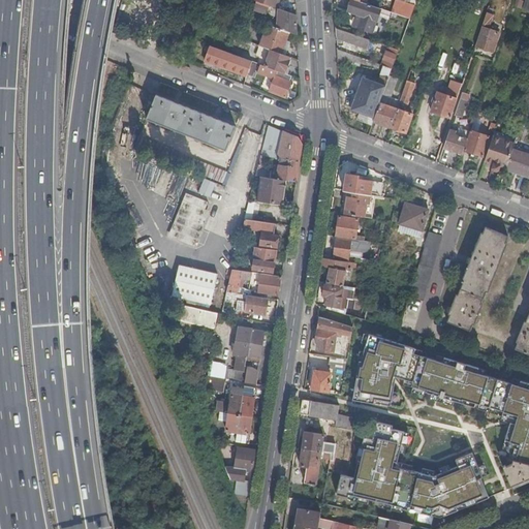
[(179,0),(176,14),(186,19),(192,0),(179,0)]
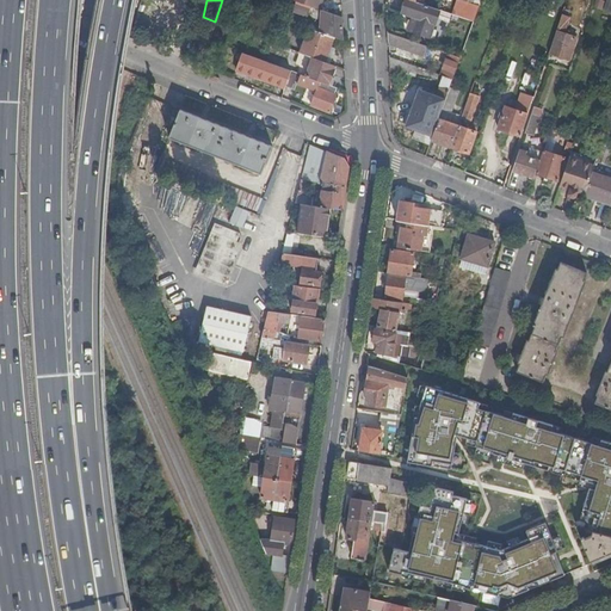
[(420,2),(412,0),(406,0),(402,12),(417,17),(412,31),(431,37),(440,10),(420,2)]
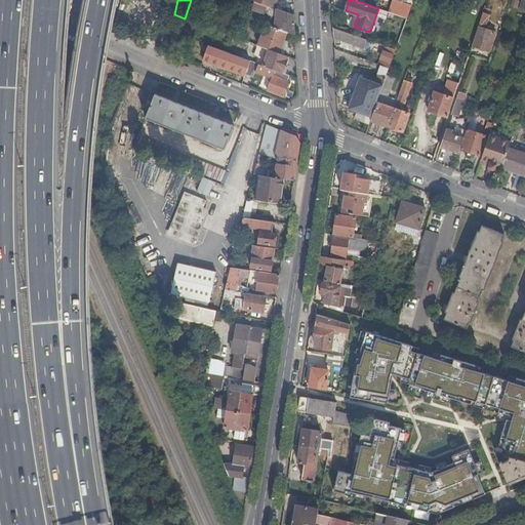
[(407,18),(412,5),(397,0),(396,0),(395,5),(403,8),(400,15),(407,18)]
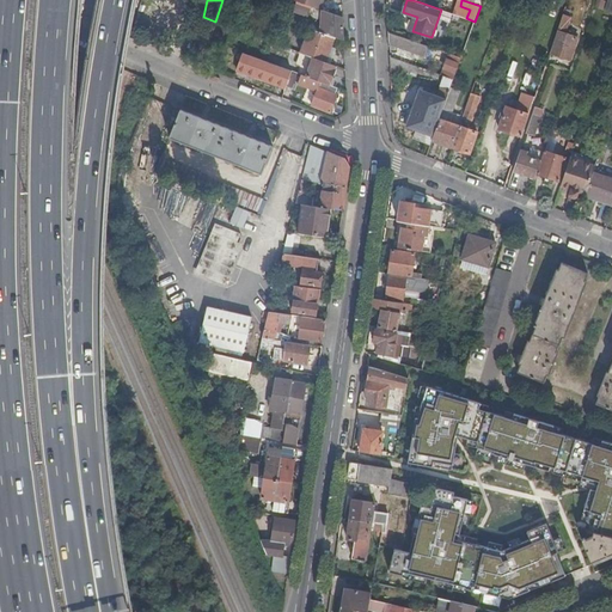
[(305,14),(308,5),(297,1),(293,11),(305,14)]
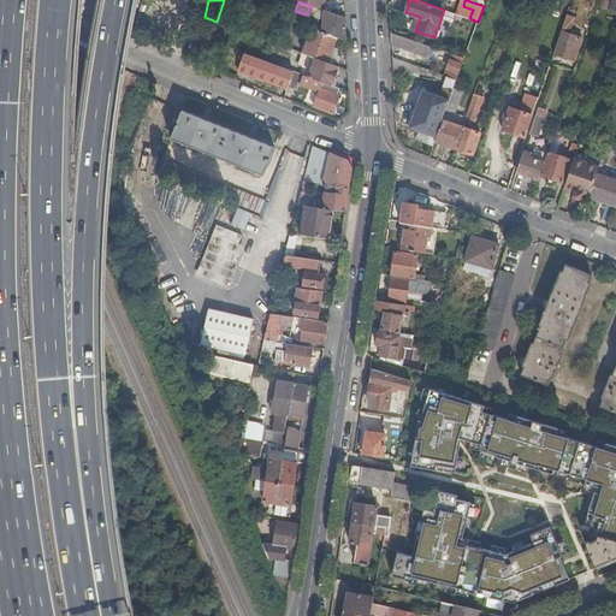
[(337,37),(347,41),(345,17),(324,10),(323,33),(337,37)]
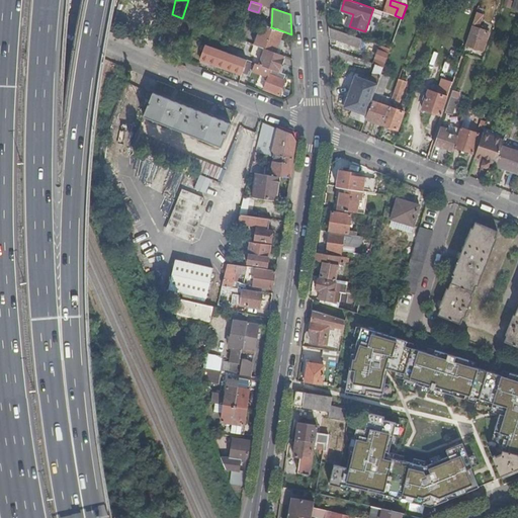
[(167,29),(177,33),(183,18),(182,18),(172,14),(167,29)]
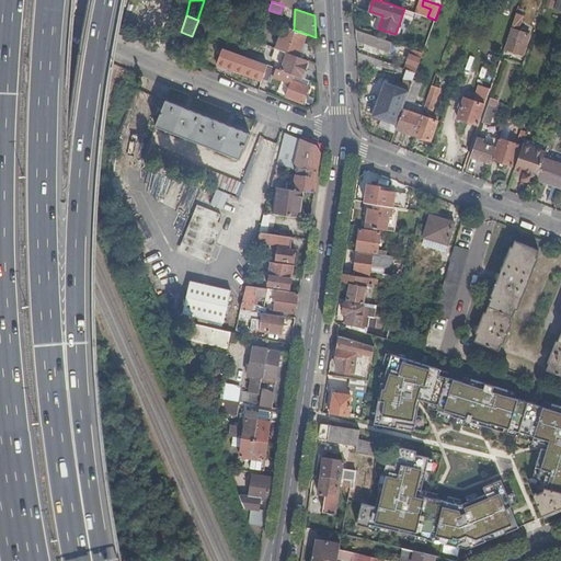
[(518,18),(515,16),(504,48),(524,55),(527,44),(525,43),(528,33),(517,29),(519,22),(517,21),(518,18)]
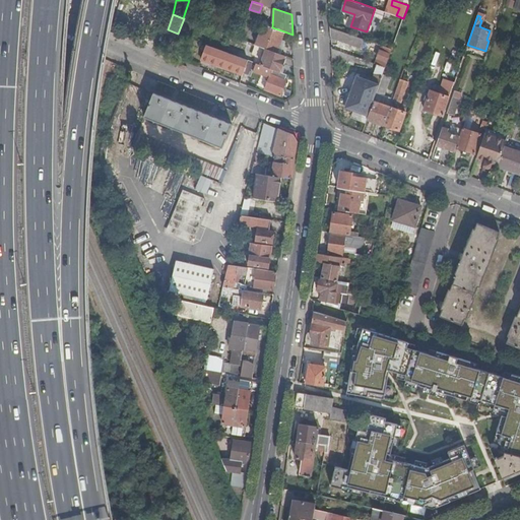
[(277,53),(284,31),(272,27),(263,24),(255,45),(256,45),(277,53)]
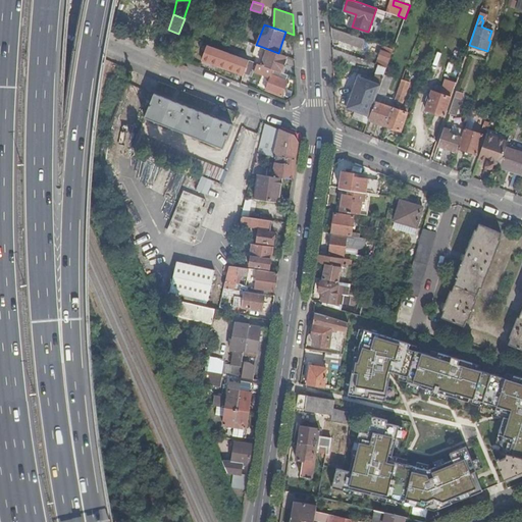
[(377,63),(387,67),(394,49),(331,27),(331,37),(366,48),(367,47),(381,52),(377,63)]
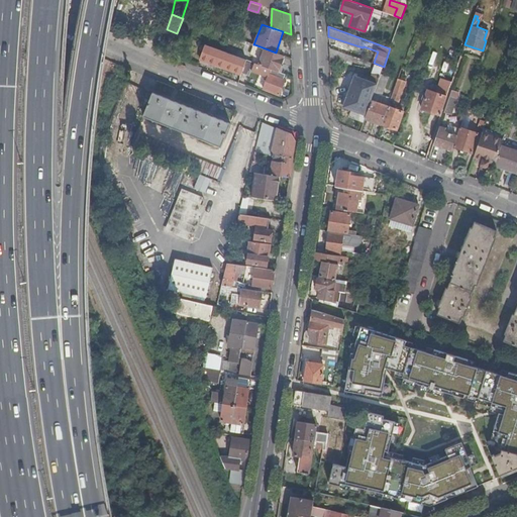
[(201,58),(241,74),(247,60),(206,44),(201,58)]
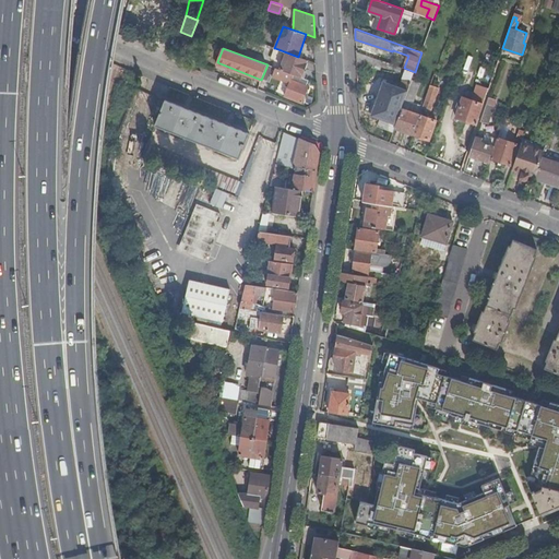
[(273,67),(275,68),(293,74),(301,78),(308,60),(298,57),(275,48),(272,57),(275,59),(273,67)]
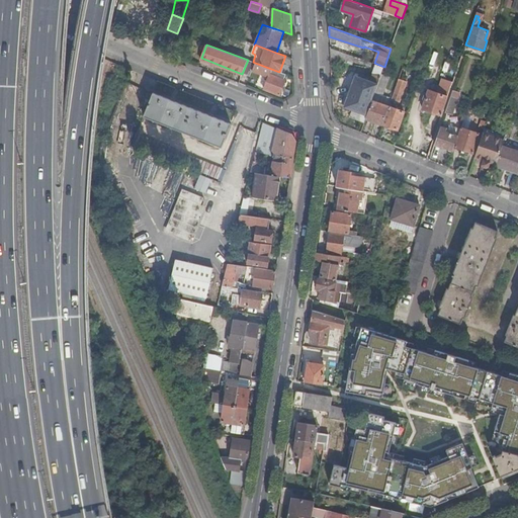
[(330,48),(331,58),(352,65),(354,61),(371,67),(372,63),(333,49),(330,48)]
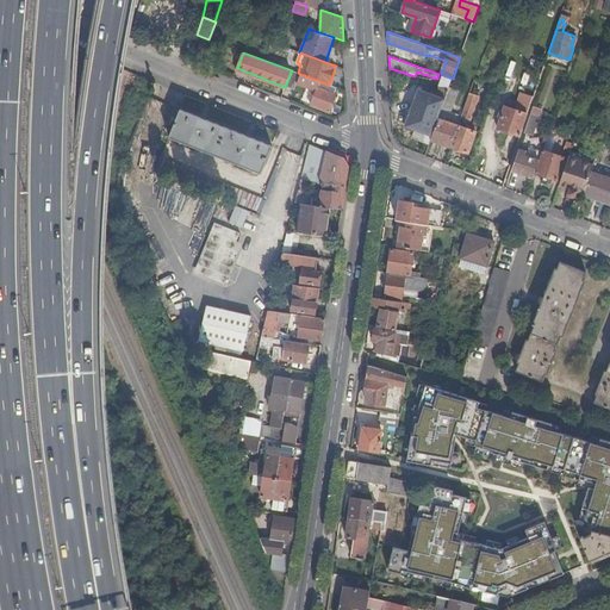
[(292,70),(285,87),(294,91),(300,74),(298,73),(292,70)]
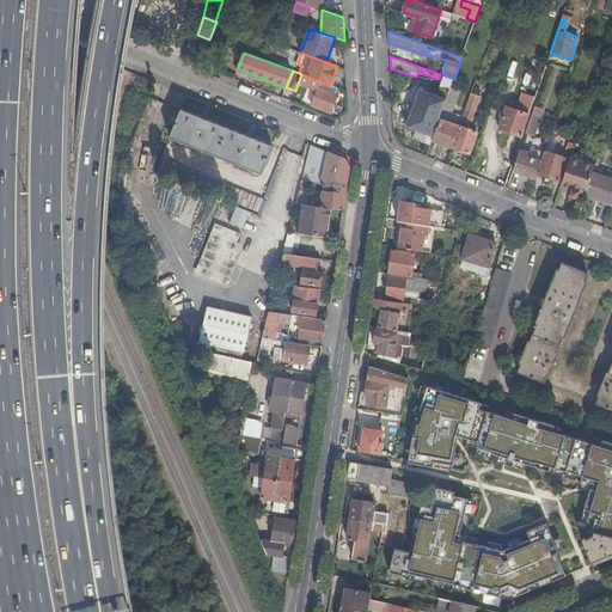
[(320,81),(301,74),(298,84),(317,91),(320,81)]
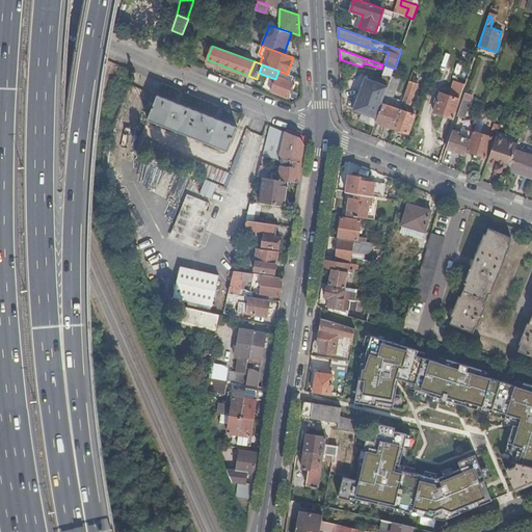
[(292,82),(294,77),(287,74),(278,71),(275,79),(271,91),(288,98),(293,82),(292,82)]
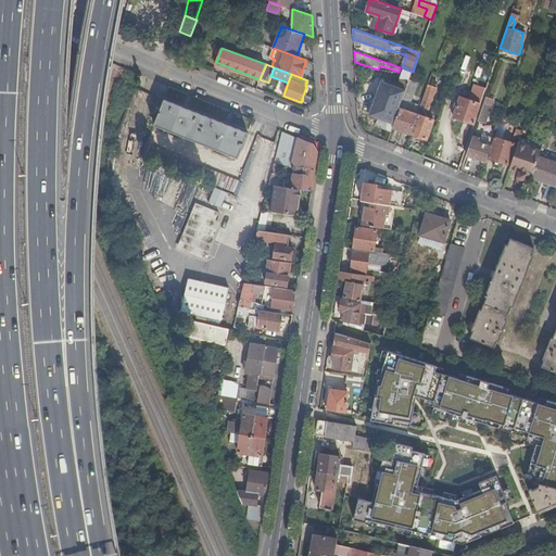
[(391,131),(392,127),(400,108),(403,98),(409,79),(406,78),(405,81),(400,79),(397,88),(383,84),(376,104),(371,116),(377,117),(375,126),(391,131)]
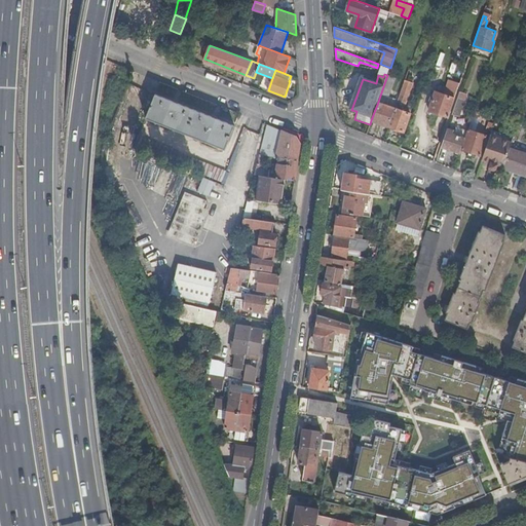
[(396,78),(387,75),(381,92),(389,96),(396,78)]
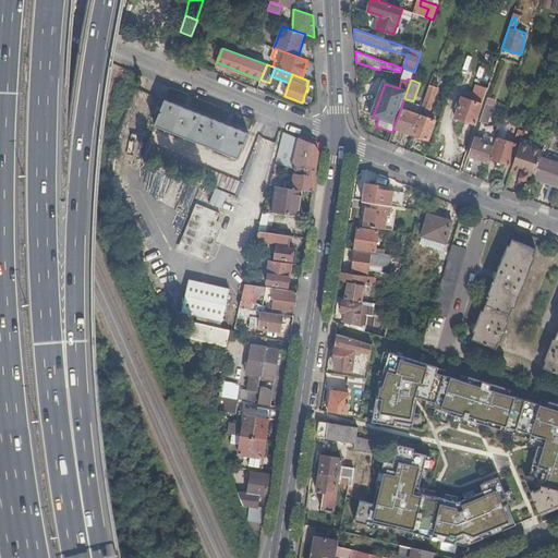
[(435,88),(429,86),(421,108),(429,111),(435,96),(433,96),(434,92),(435,88)]
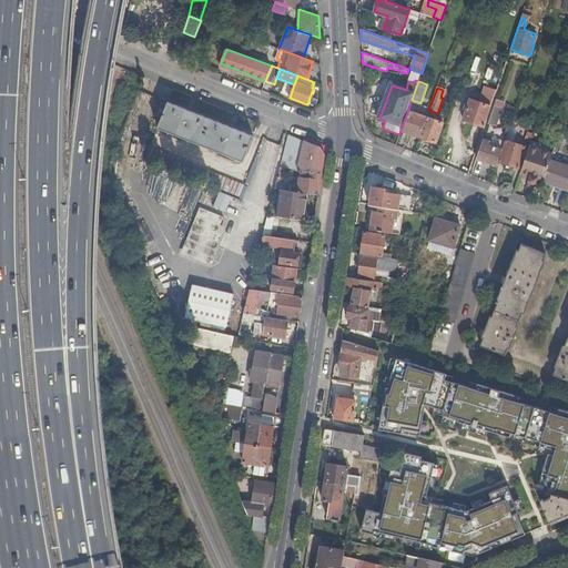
[(486,104),(490,107),(496,91),(490,90),(486,104)]
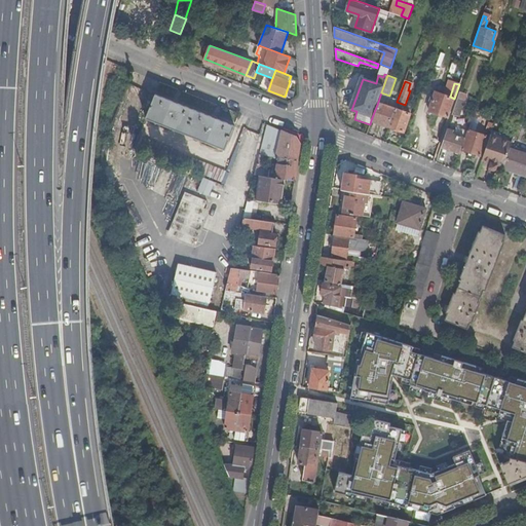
[(428,110),(448,117),(454,99),(450,97),(435,91),(428,110)]
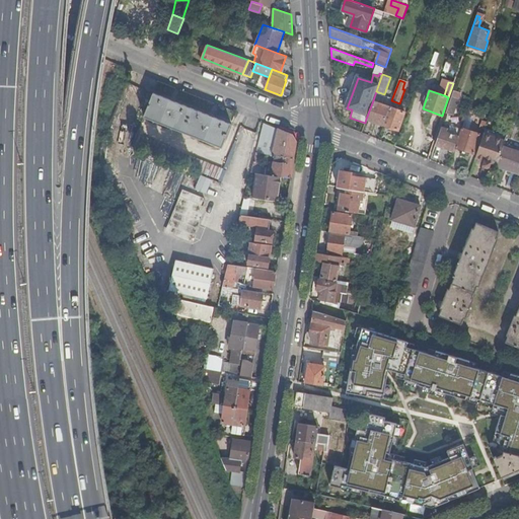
[(460,92),(453,90),(451,96),(458,99),(460,92)]
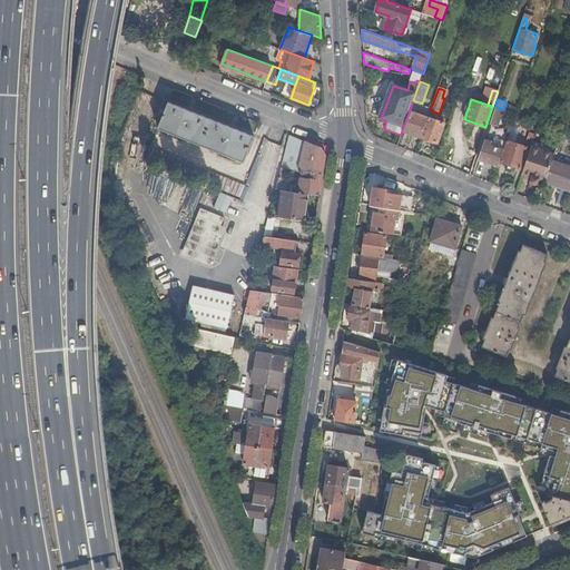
[(254,136),(169,101),(158,127),(244,161),(254,136)]
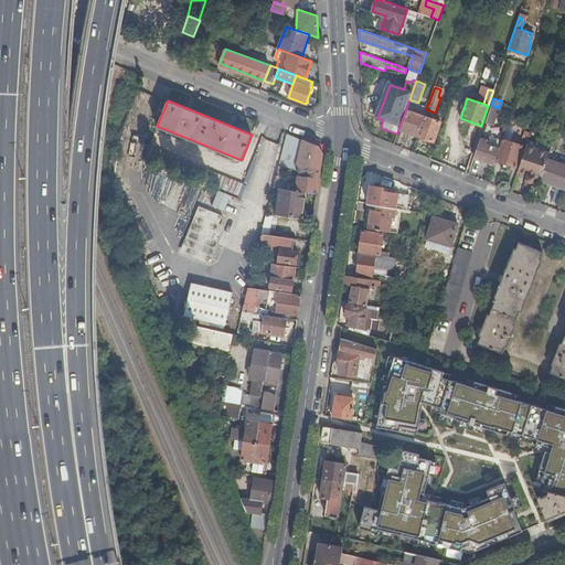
[(491,105),(486,123),(493,126),(499,108),(491,105)]
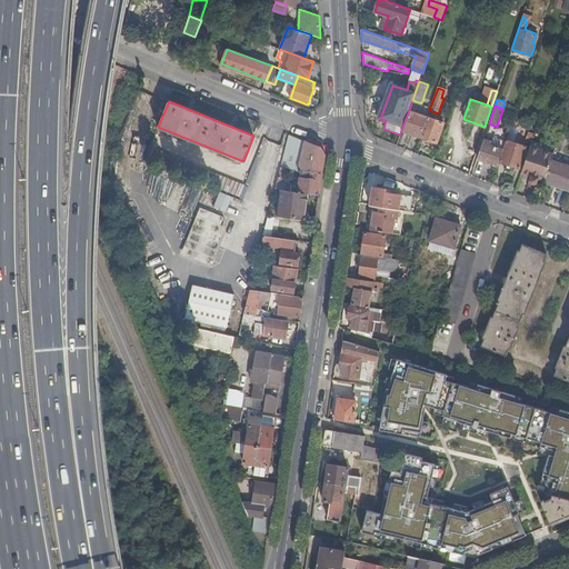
[(401,130),(420,137),(427,117),(409,110),(401,130)]
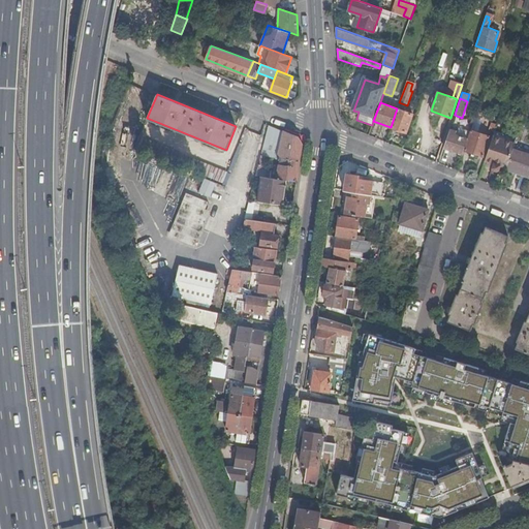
[(397,109),(391,127),(406,132),(412,114),(397,109)]
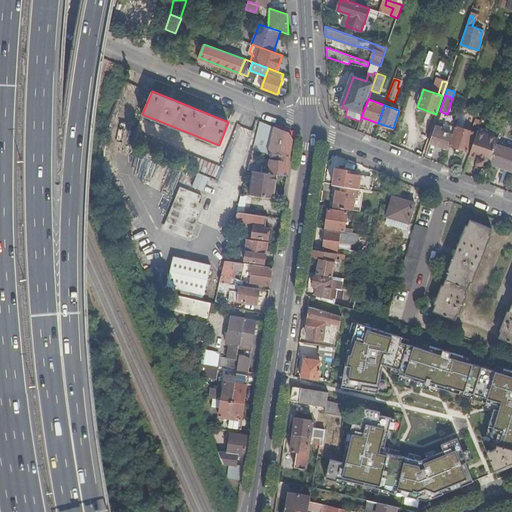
[(480,120),(476,118),(472,130),(476,132),(480,120)]
